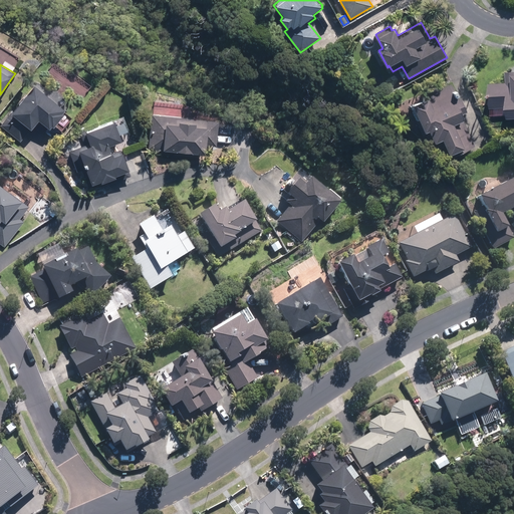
[(513,70),(510,71),(511,82),(494,82),(496,108),(513,106),(513,70)]
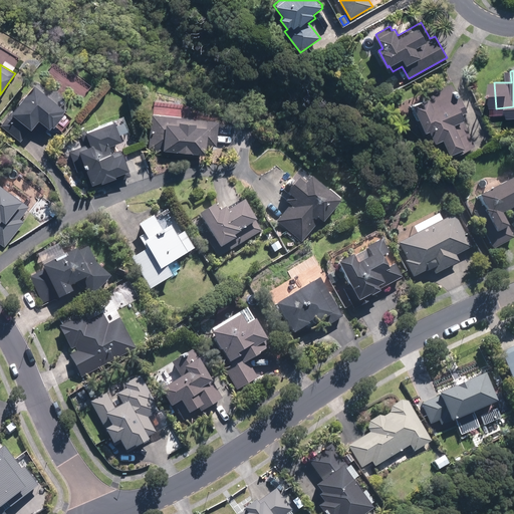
[(448,158),(475,146),(464,119),(465,119),(462,112),(467,110),(461,97),(459,98),(452,82),(437,89),(435,87),(422,92),(425,99),(412,105),(418,119),(420,118),(426,132),(430,130),(436,143),(441,141),(448,158)]
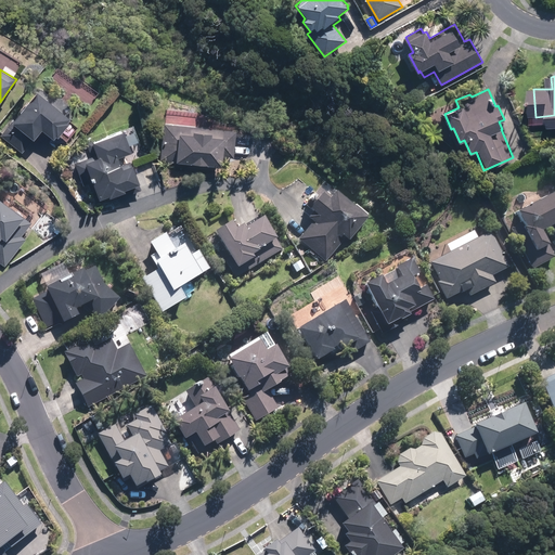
[(13,123),(12,121),(1,134),(23,152),(34,139),(35,140),(42,129),(54,139),(56,136),(59,138),(69,123),(67,121),(71,117),(38,91),(13,123)]
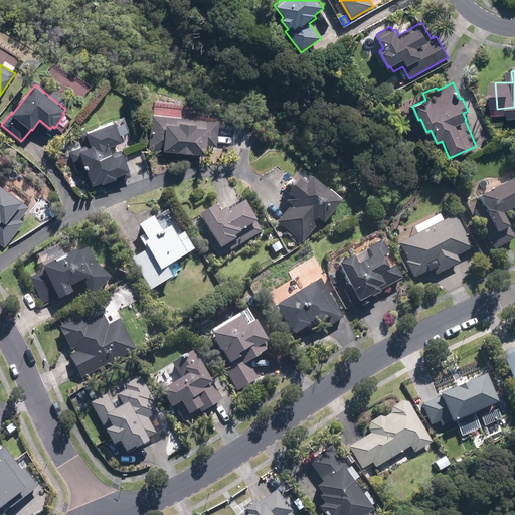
[(219,122),(153,115),(149,150),(179,153),(179,152),(206,154),(207,146),(217,147),(219,122)]
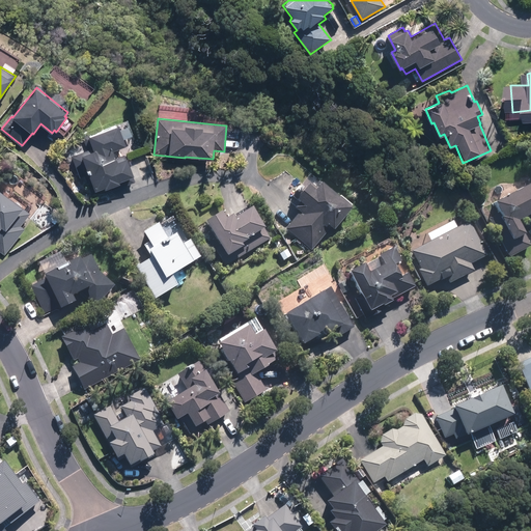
[(105,194),(136,182),(133,176),(135,175),(128,158),(127,158),(126,154),(116,158),(113,150),(128,144),(119,123),(90,135),(90,134),(83,136),(86,143),(87,143),(89,148),(72,156),(80,178),(85,176),(93,195),(104,191),(105,194)]
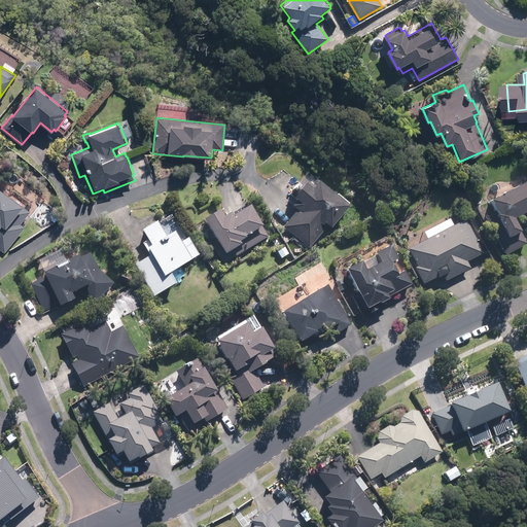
[(299,211),(284,227),(310,248),(328,226),(332,230),(351,207),(321,182),(317,187),(305,178),(290,195),(299,202),(294,207),(299,211)]
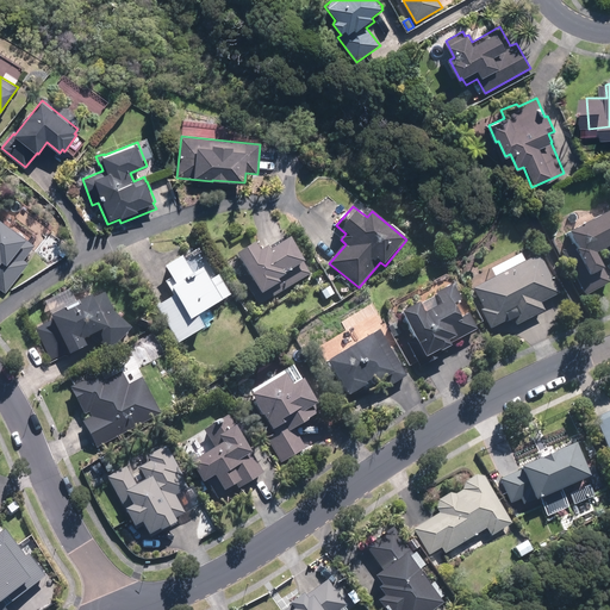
[(609,248),(609,213),(571,234),(576,243),(562,250),(586,297),(609,284),(609,280),(605,271),(598,255),(609,248)]
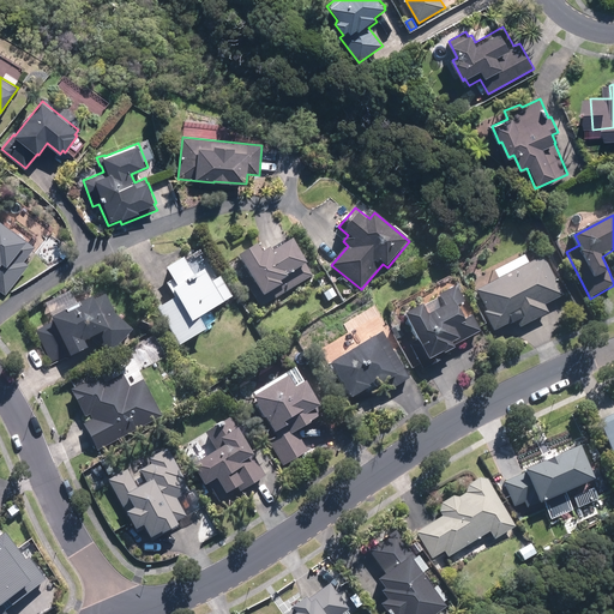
[(0,290),(6,295),(30,264),(25,260),(36,246),(0,218),(0,290)]
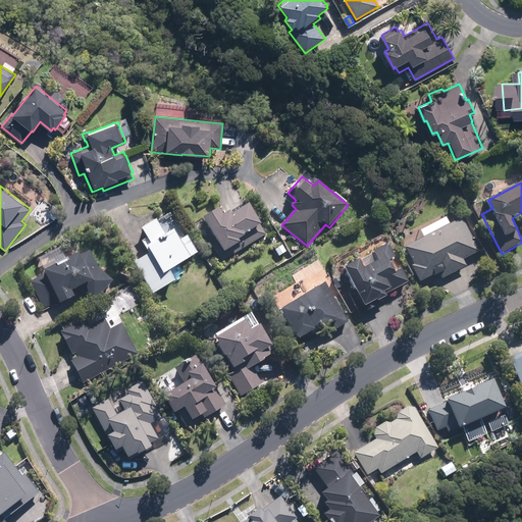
[(208,238),(222,262),(266,235),(260,225),(261,225),(249,205),(232,215),(230,212),(224,216),(219,209),(204,218),(213,235),(208,238)]
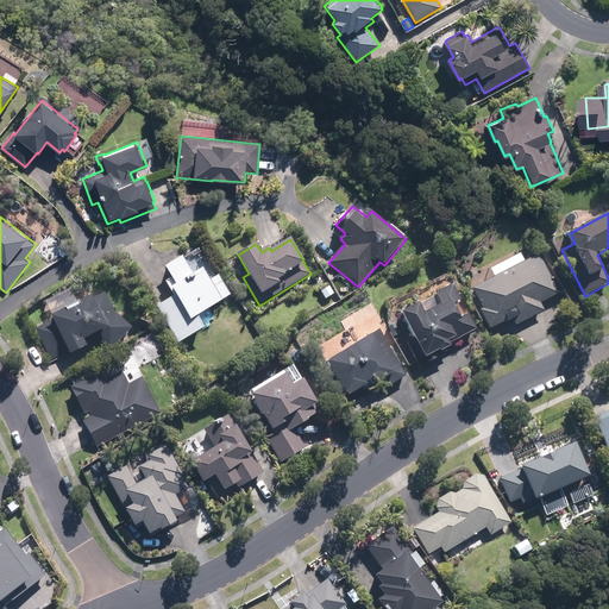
[(518,325),(545,311),(540,303),(559,293),(539,255),(473,288),(484,309),(482,311),(490,328),(508,319),(509,321),(514,320),(518,325)]
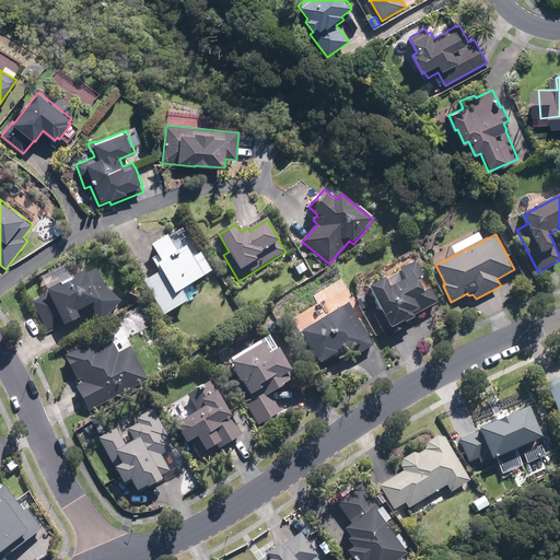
[(178,253),(168,236),(152,245),(159,256),(152,258),(161,272),(144,282),(164,316),(188,302),(182,292),(206,278),(187,247),(178,253)]
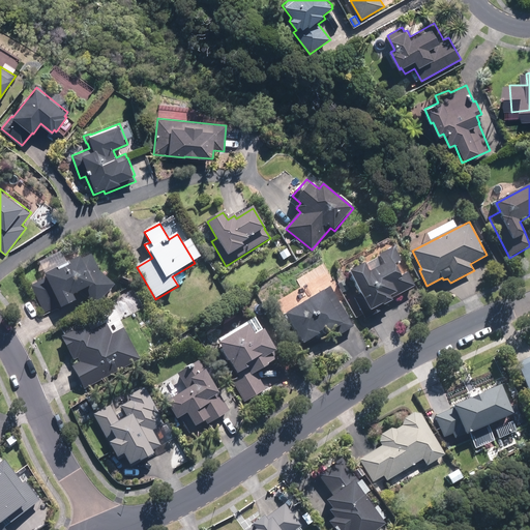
[(291,256),(287,248),(280,254),(284,260),(291,256)]
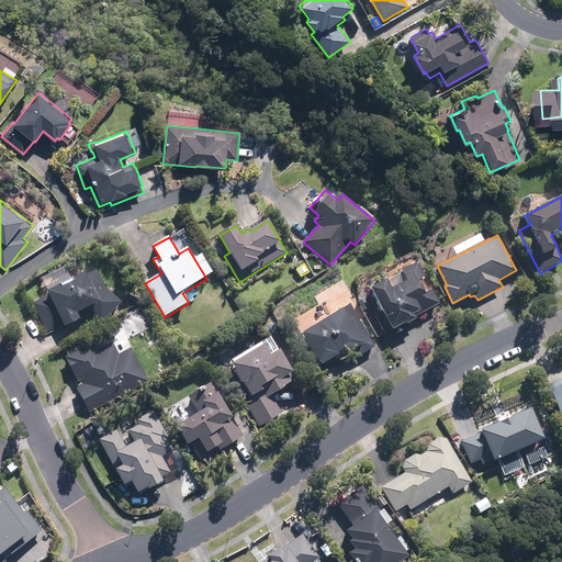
[(426,293),(419,281),(426,278),(418,263),(403,271),(408,281),(393,290),(388,280),(371,289),(383,312),(375,316),(389,339),(409,327),(408,325),(417,319),(416,317),(440,304),(433,290),(426,293)]
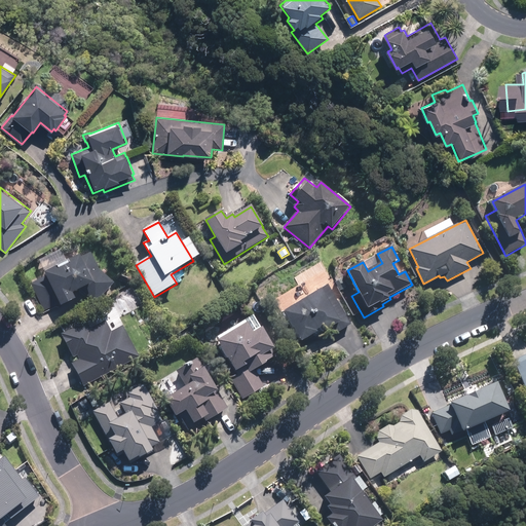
[(100,270),(90,253),(81,258),(80,256),(69,261),(57,266),(58,267),(45,274),(46,276),(31,284),(44,311),(60,303),(62,307),(75,300),(73,294),(81,290),(96,303),(114,283),(100,270)]
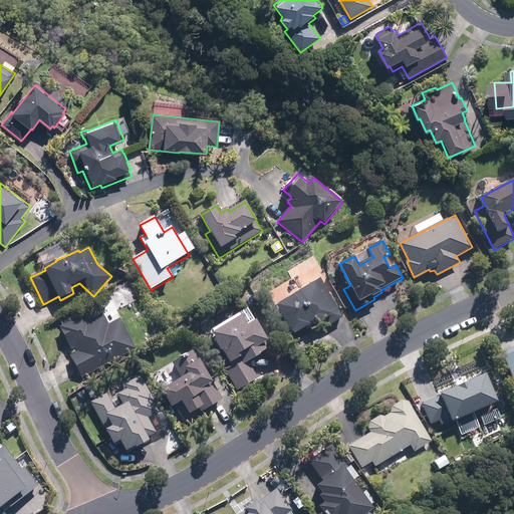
[(127,269),(117,266),(114,273),(124,277),(127,269)]
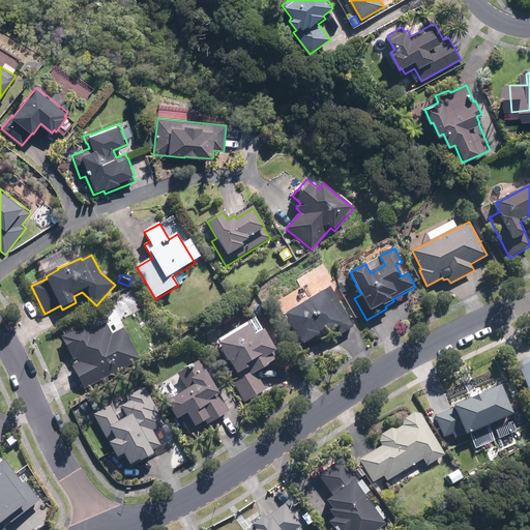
[(337,284),(342,293),(349,290),(345,281),(337,284)]
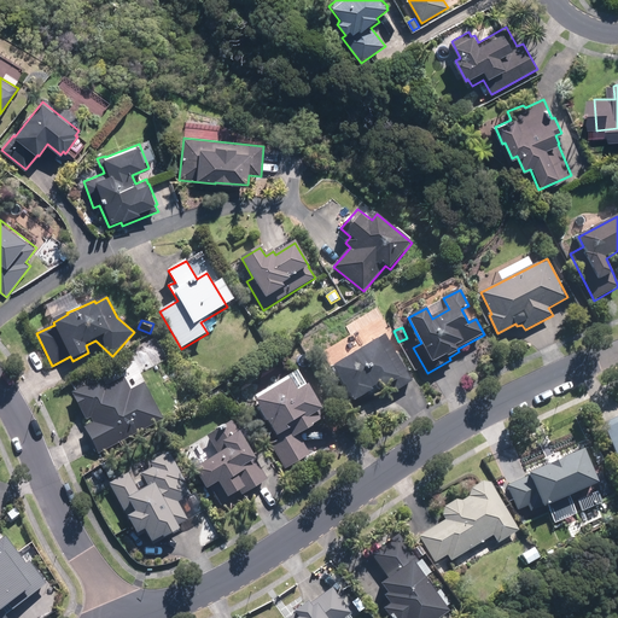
[(413,380),(385,336),(333,367),(355,402),(373,391),(372,390),(375,386),(379,392),(380,391),(385,397),(413,380)]
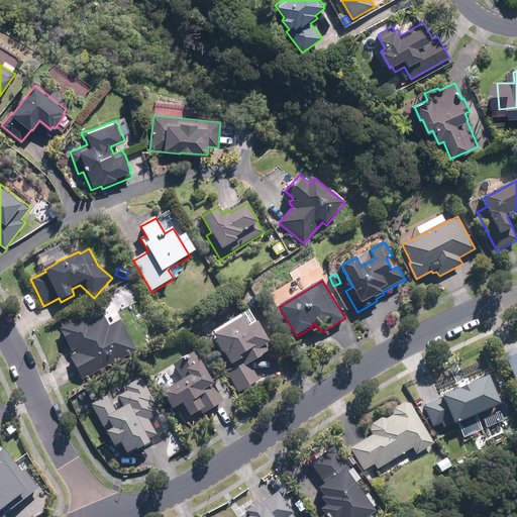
[(71,357),(83,380),(137,350),(121,320),(110,327),(104,315),(89,323),(85,315),(60,328),(72,351),(76,349),(78,353),(71,357)]
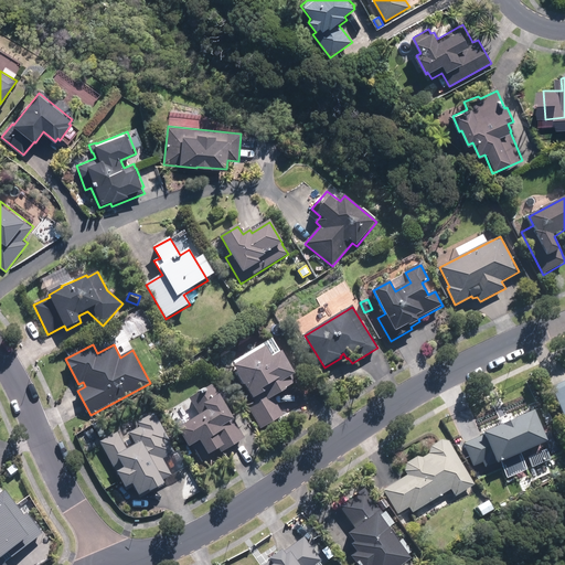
[(273,358),(266,348),(233,366),(236,372),(235,372),(244,386),(245,386),(254,400),(258,397),(259,400),(248,407),(260,429),(284,415),(273,398),(290,388),(290,387),(298,382),(295,375),(296,375),(283,352),(273,358)]
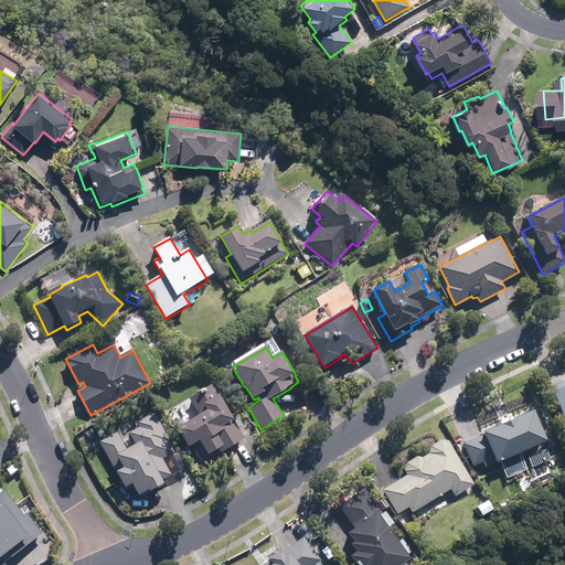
[(564,379),(550,386),(554,395),(556,394),(564,412),(564,411),(564,379)]
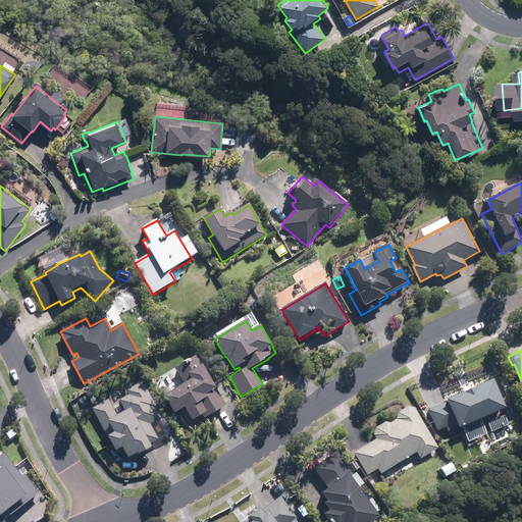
[(203,366),(196,356),(174,369),(185,384),(164,397),(174,414),(177,413),(187,427),(199,420),(199,418),(203,415),(205,418),(226,405),(216,388),(203,366)]
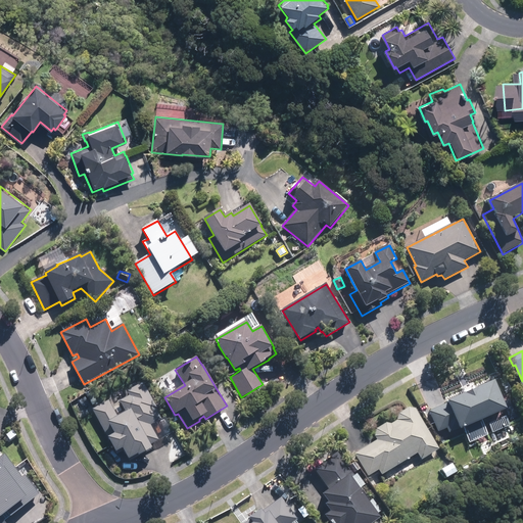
[(449,430),(508,405),(494,376),(447,396),(449,399),(429,409),(438,430),(447,426),(449,430)]
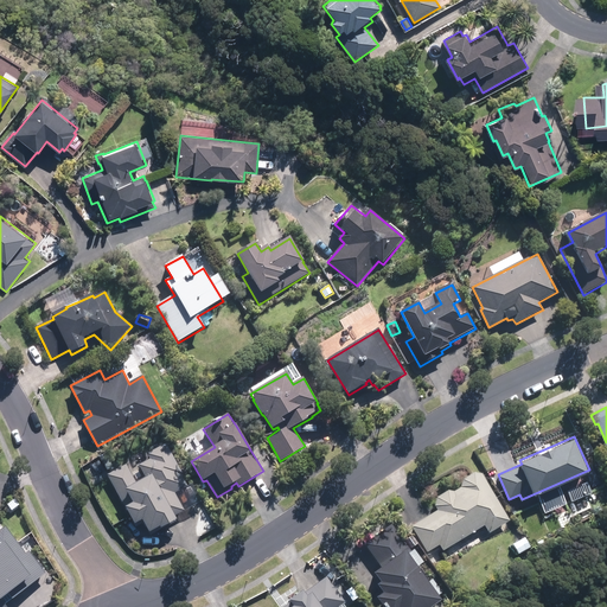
[(127,465),(107,475),(135,525),(142,522),(149,534),(160,528),(161,530),(178,521),(176,517),(185,511),(176,493),(187,486),(181,474),(183,473),(166,443),(147,454),(149,459),(139,465),(146,478),(136,483),(127,465)]
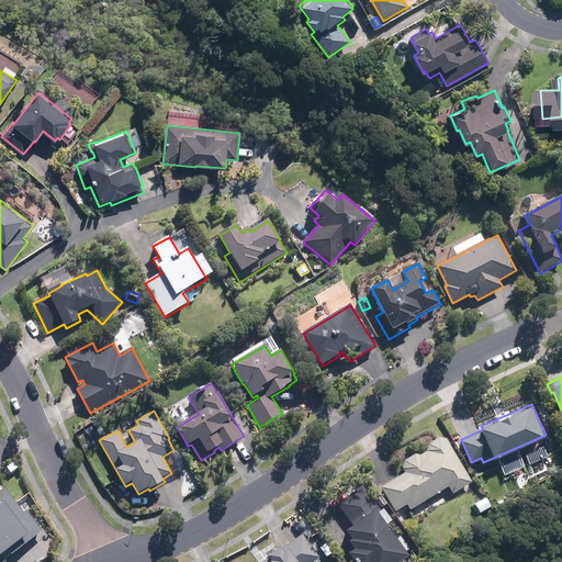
[(447,437),(440,435),(429,441),(427,448),(428,449),(420,453),(416,452),(405,459),(403,467),(406,471),(381,485),(395,509),(407,503),(411,507),(449,484),(453,492),(472,480),(447,437)]
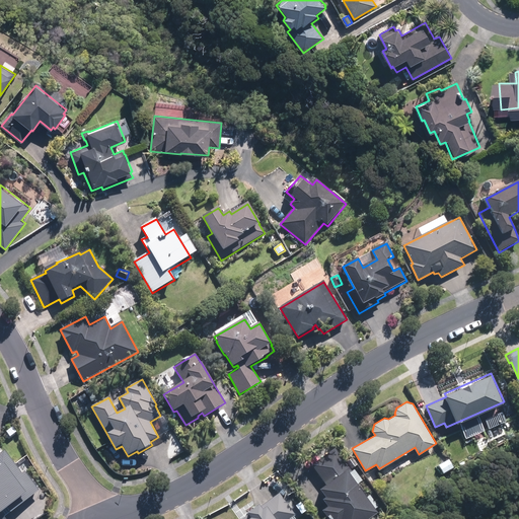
[(172,410),(166,413),(170,420),(176,417),(172,410)]
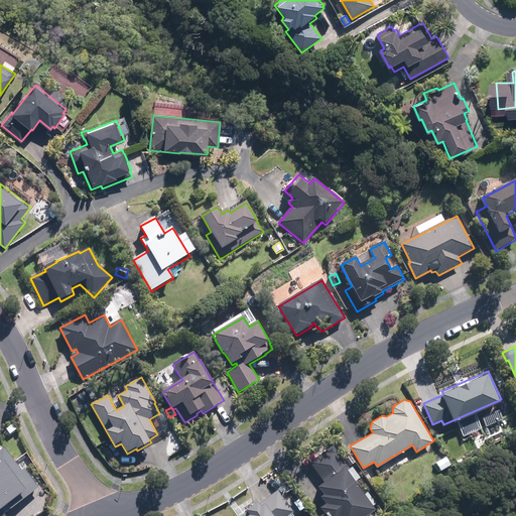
[(6,427),(9,432),(16,427),(13,422),(6,427)]
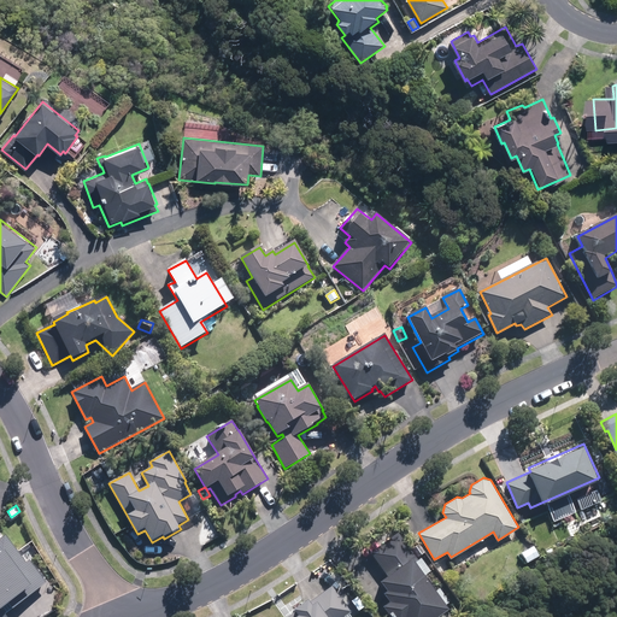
[(433,616),(448,605),(416,560),(418,558),(399,530),(371,551),(387,574),(381,579),(388,587),(385,591),(391,598),(383,603),(393,616),(433,616)]
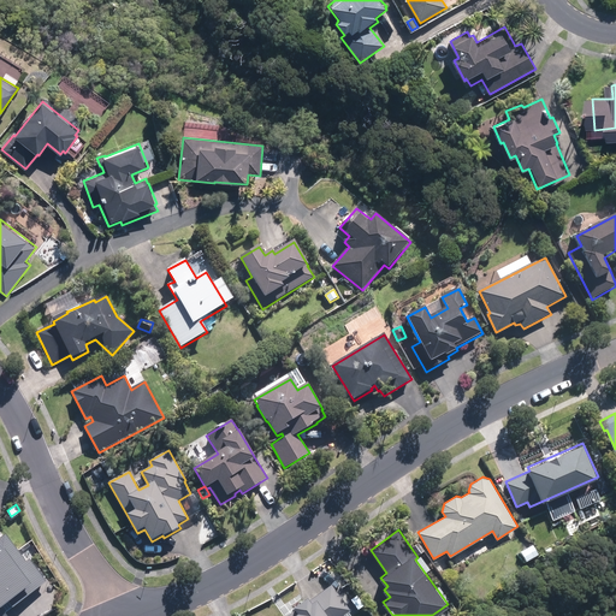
[(0,615),(7,615),(10,615),(5,610),(46,579),(29,556),(25,558),(5,531),(0,534),(0,615)]
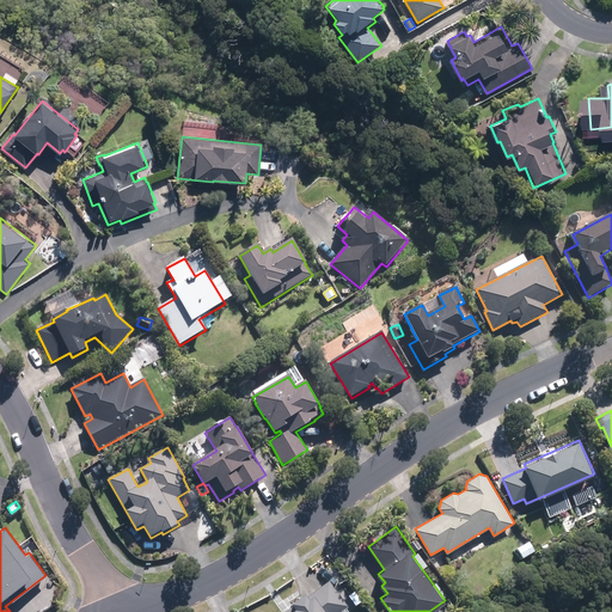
[(422,545),(416,538),(409,543),(415,551),(422,545)]
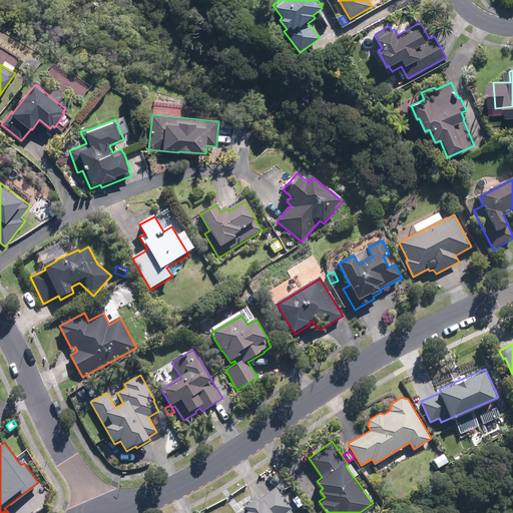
[(443,452),(434,458),(439,467),(449,461),(443,452)]
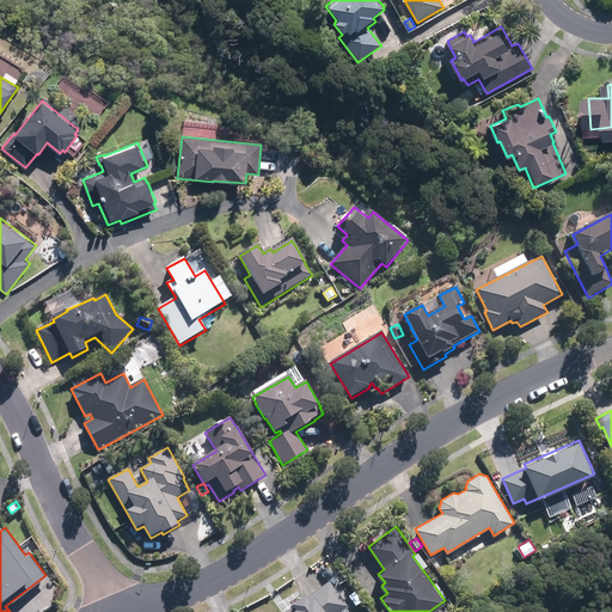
[(337,611),(348,604),(330,579),(308,594),(306,591),(292,601),(294,604),(282,611),(337,611)]
